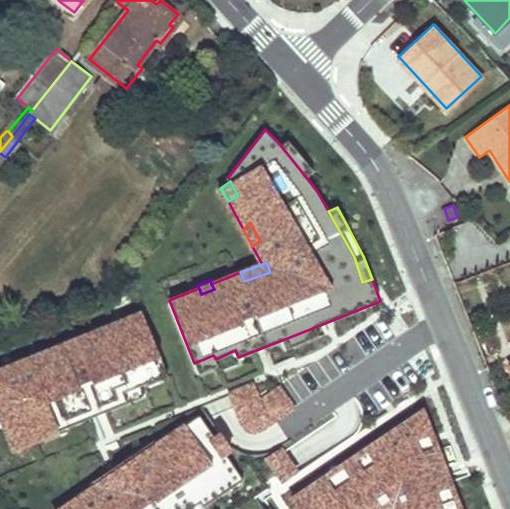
[(164,365),(142,311),(111,323),(114,330),(96,337),(93,331),(51,348),(54,355),(20,369),(16,362),(0,368),(0,414),(1,414),(9,434),(27,428),(29,433),(66,418),(68,425),(128,401),(123,391),(144,382),(141,374),(164,365)]
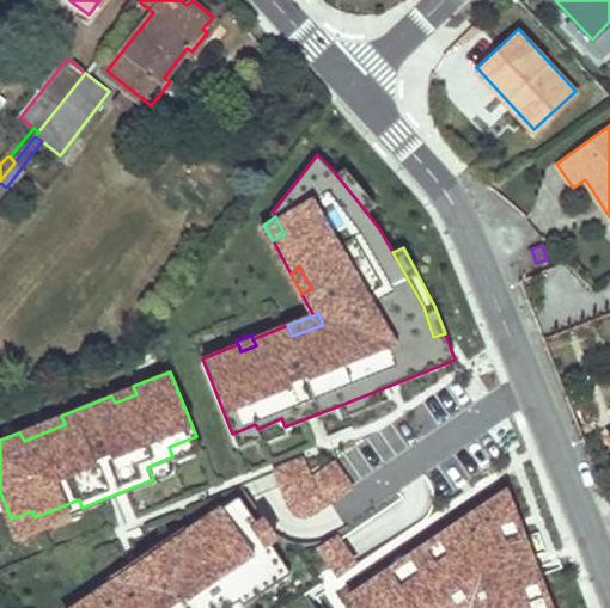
[(110,393),(111,395),(115,403),(136,394),(133,386),(133,384),(110,393)]
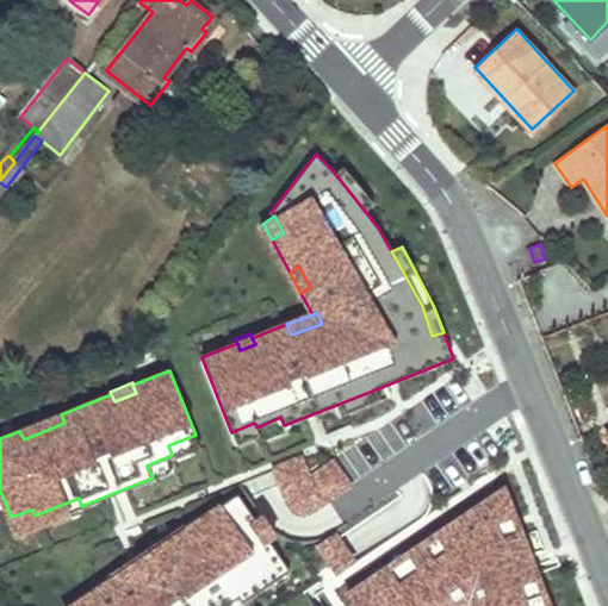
[(388,385),(336,405),(340,416),(391,395),(388,385)]
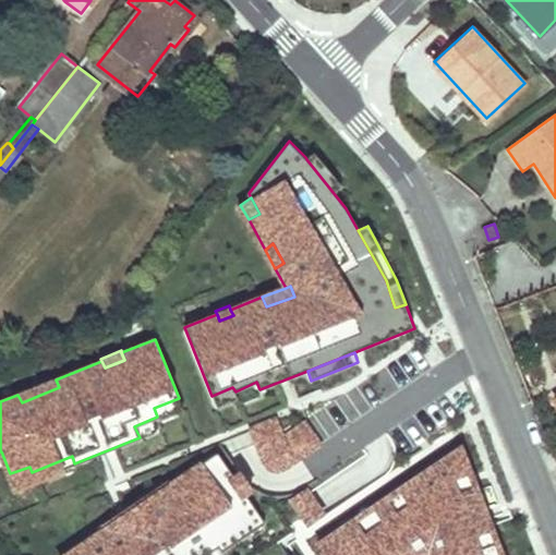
[(53,377),(16,391),(17,395),(22,402),(59,387),(56,379),(53,377)]
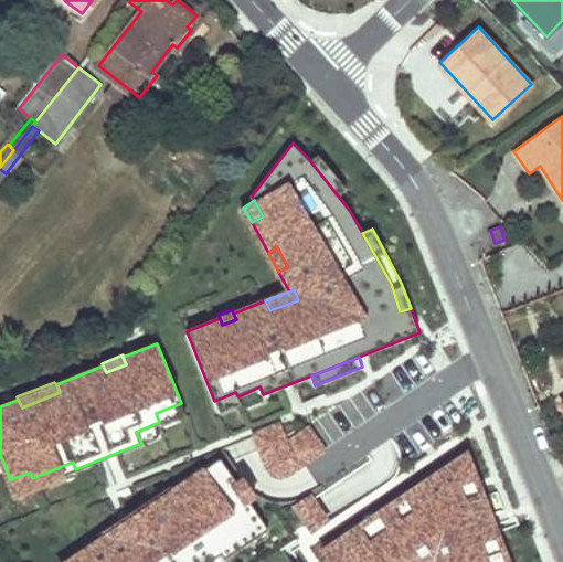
[(235,392),(214,401),(219,412),(240,404),(242,409),(264,400),(263,394),(259,386),(238,396),(235,392)]
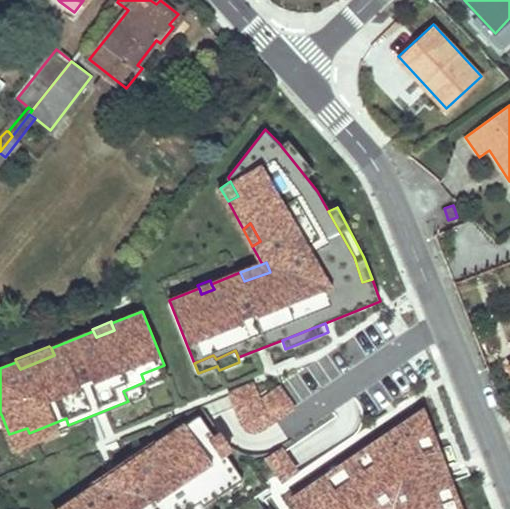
[(168,375),(164,365),(141,374),(144,382),(123,391),(128,401),(141,396),(143,393),(145,389),(146,384),(168,375)]
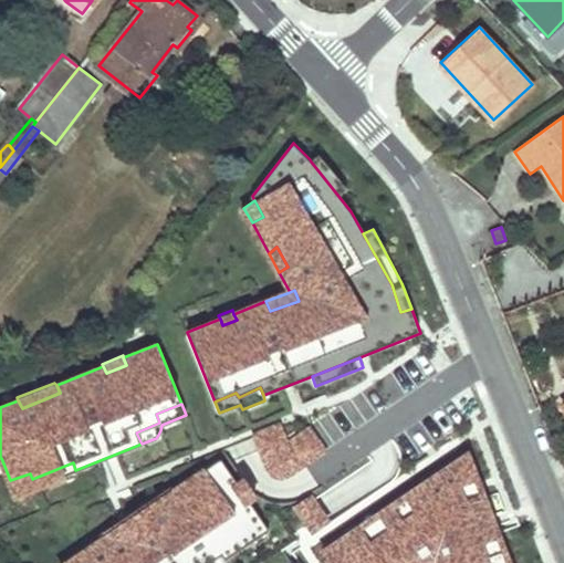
[(325,436),(311,414),(289,426),(280,408),(256,420),(271,459),(282,467),(306,450),(325,436)]
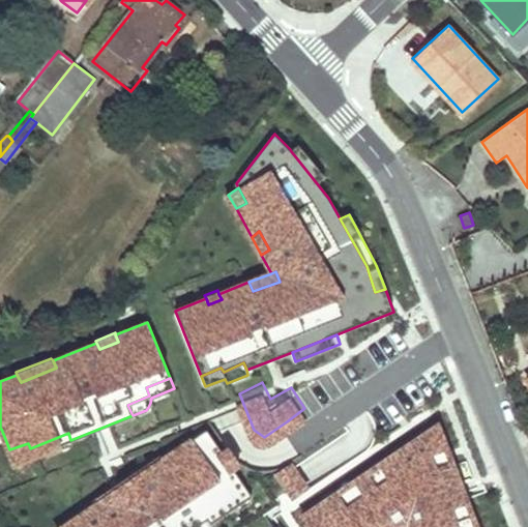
[(474,526),(436,427),(381,464),(386,472),(372,481),(367,473),(353,482),(359,491),(333,508),(327,499),(301,516),(309,526),(474,526)]
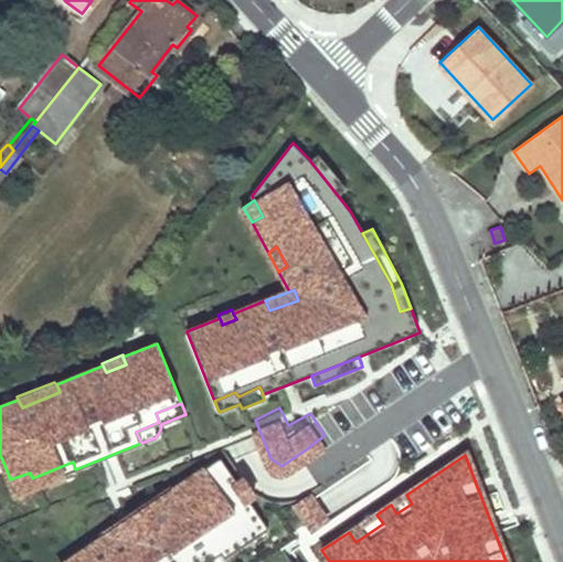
[(235,483),(220,457),(203,468),(209,478),(187,492),(181,484),(172,489),(163,495),(167,500),(150,511),(144,501),(119,517),(126,527),(107,539),(104,533),(102,534),(60,561),(204,561),(219,553),(222,559),(251,540),(246,533),(263,523),(247,500),(253,497),(243,478),(235,483)]
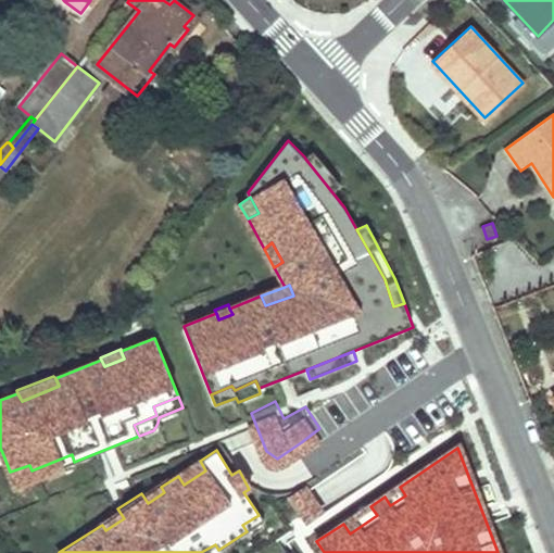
[(29,465),(10,472),(15,486),(51,472),(52,475),(76,465),(74,462),(72,454),(32,470),(29,465)]
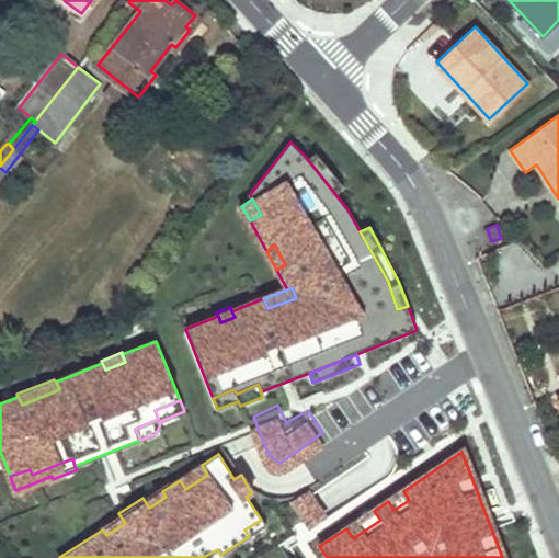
[(202,465),(180,480),(185,489),(207,475),(202,465)]
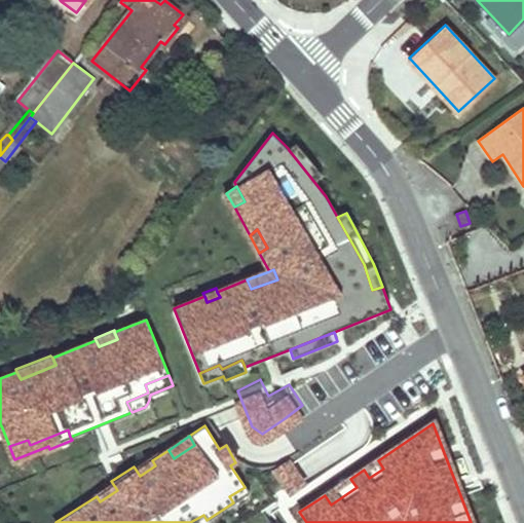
[(157,450),(134,467),(140,476),(155,465),(152,460),(160,455),(157,450)]
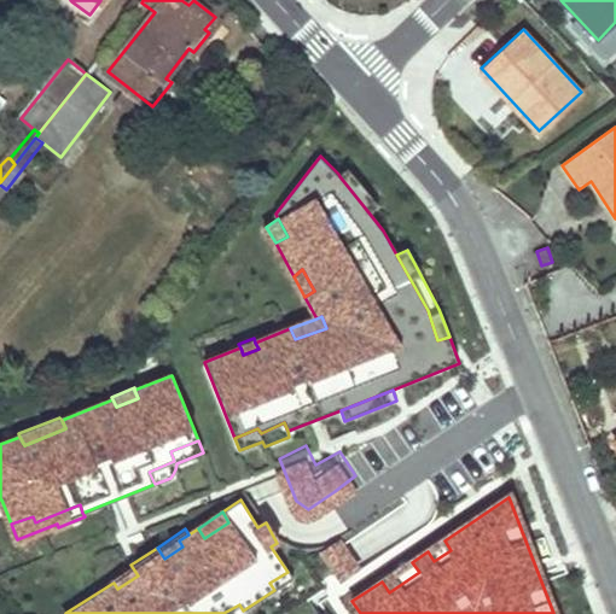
[(344,537),(319,553),(337,583),(362,567),(344,537)]
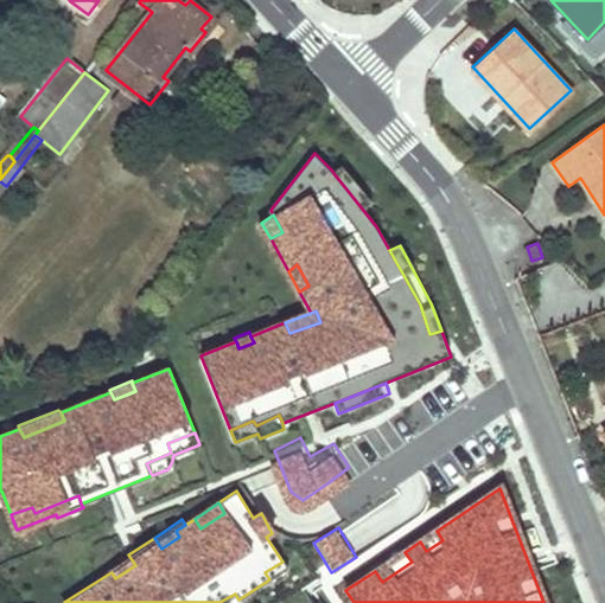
[(412,562),(405,552),(375,571),(382,582),(412,562)]
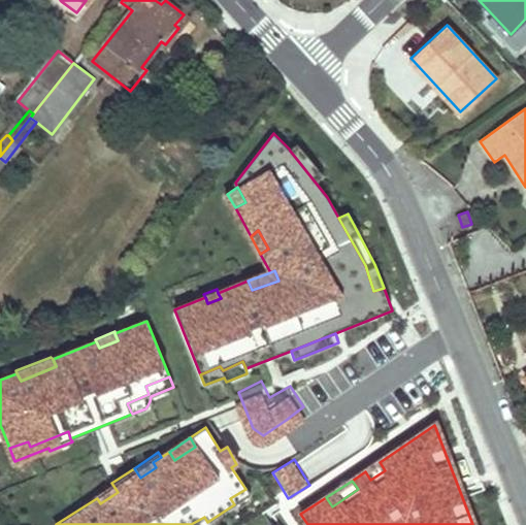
[(118,492),(111,483),(93,495),(95,499),(97,498),(100,503),(118,492)]
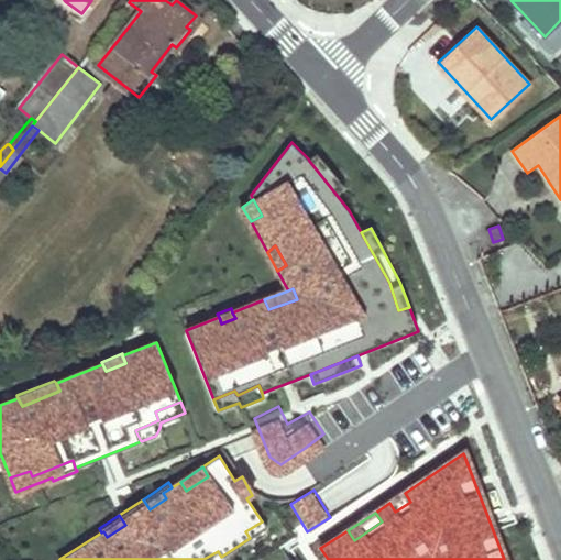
[(265,528),(262,522),(245,531),(250,538),(252,541),(266,533),(264,529),(265,528)]
